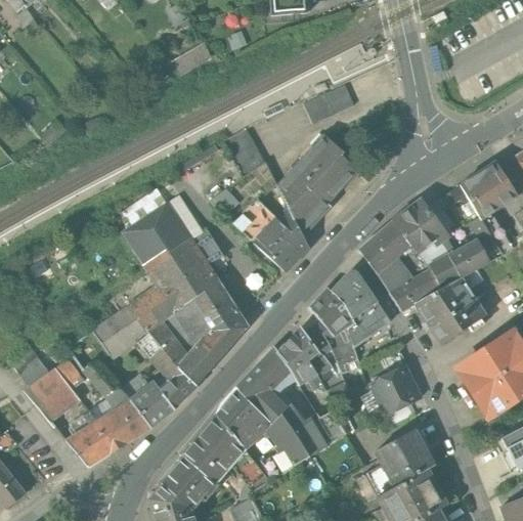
[(7,0),(18,11),(27,4),(24,0),(7,0)]
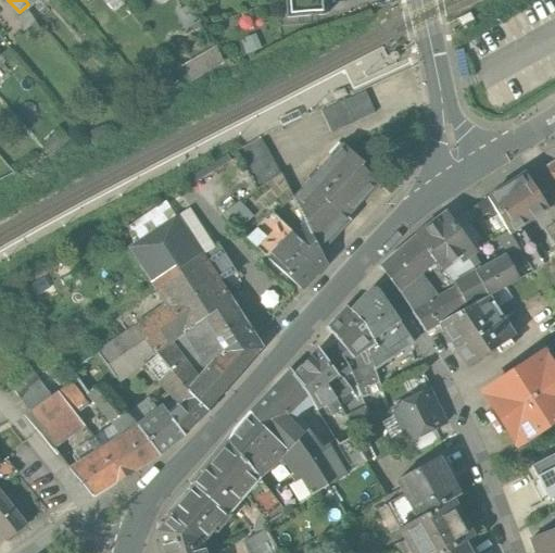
[(287,0),(288,17),(327,15),(325,0),(287,0)]
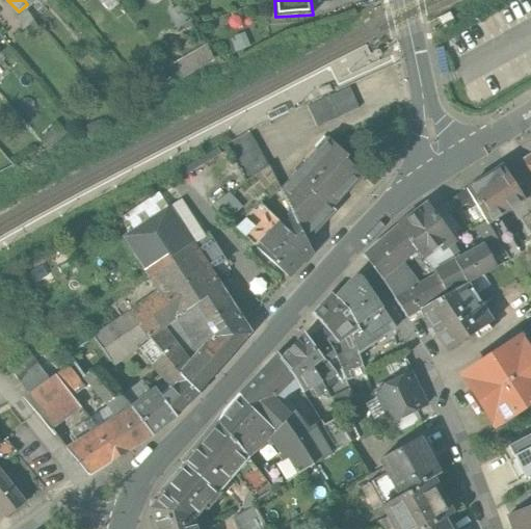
[(35,21),(27,9),(18,17),(26,27),(35,21)]
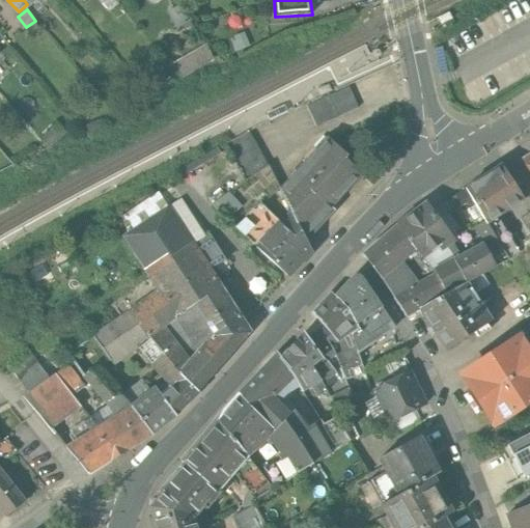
[(350,84),(309,103),(318,123),(360,106),(350,84)]
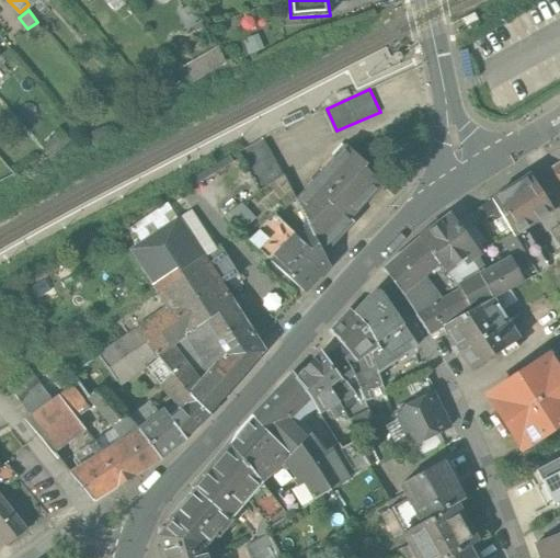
[(61,129),(43,146),(50,155),(70,138),(61,129)]
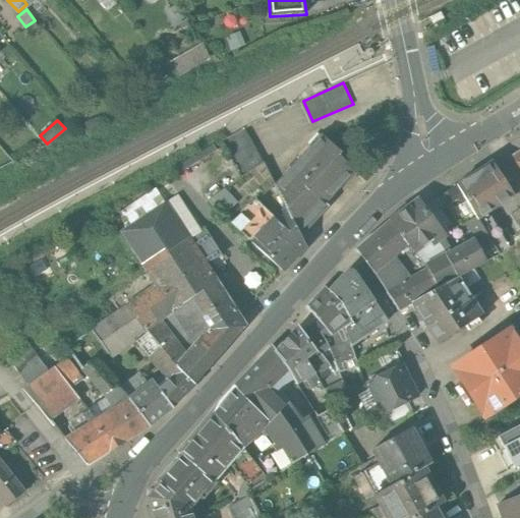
[(244,125),(222,138),(242,175),(264,161),(244,125)]
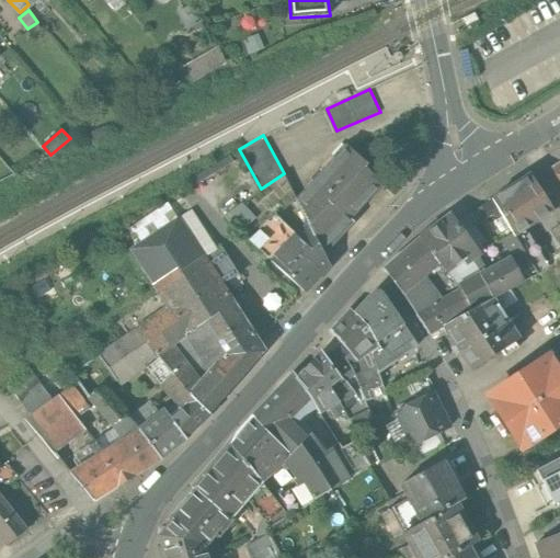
[(349,144),(297,198),(309,223),(323,250),(353,218),(350,216),(383,182),(366,166),(368,163),(349,144)]
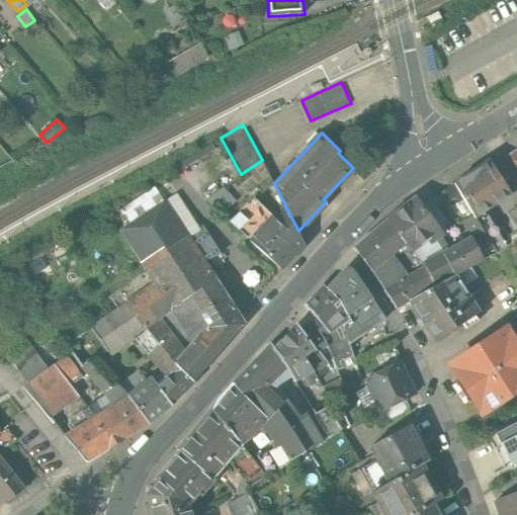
[(490,159),(455,182),(476,216),(483,229),(495,222),(491,215),(485,212),(513,193),(490,159)]
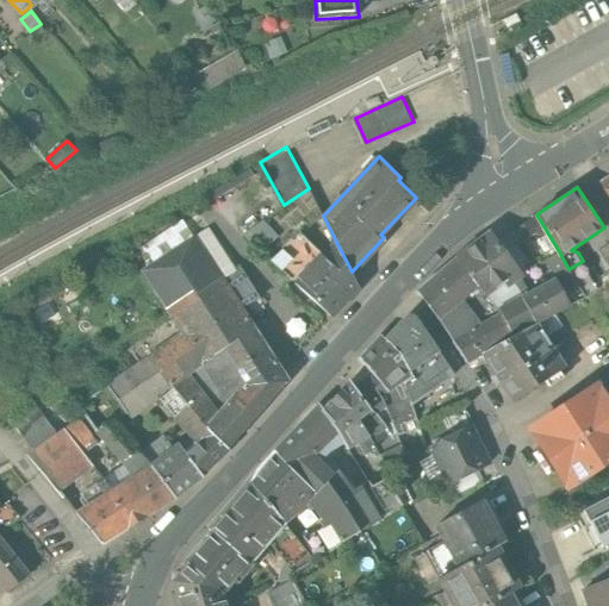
[(300,231),(273,258),(297,281),(323,254),(300,231)]
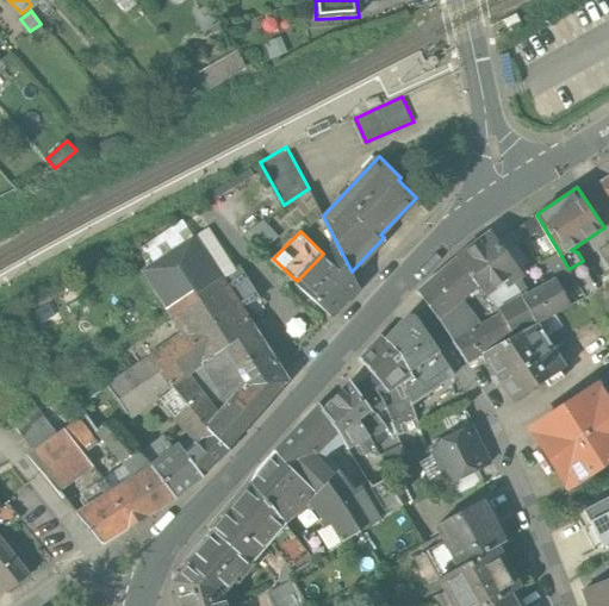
[(517,272),(490,233),(459,256),(478,283),(485,294),(517,272)]
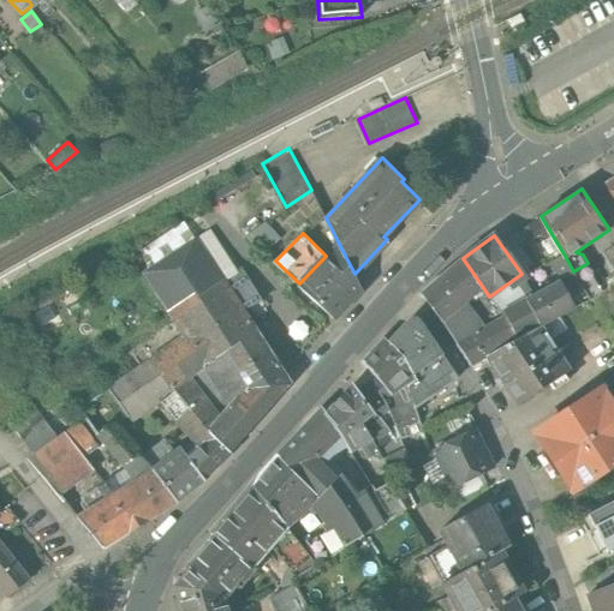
[(242,267),(222,279),(196,238),(147,271),(188,334),(189,334),(208,361),(207,363),(208,364),(207,365),(216,381),(224,376),(213,358),(225,351),(242,378),(266,411),(290,384),(243,311),(262,298),(242,267)]
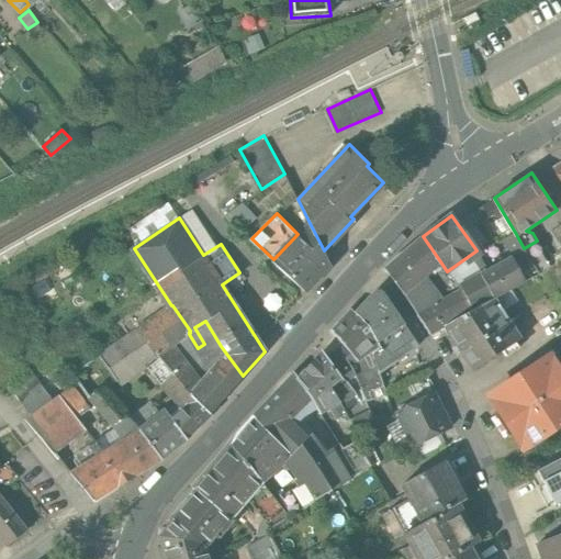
[(298,234),(273,259),(306,289),(331,264),(324,250),(310,223),(298,234)]
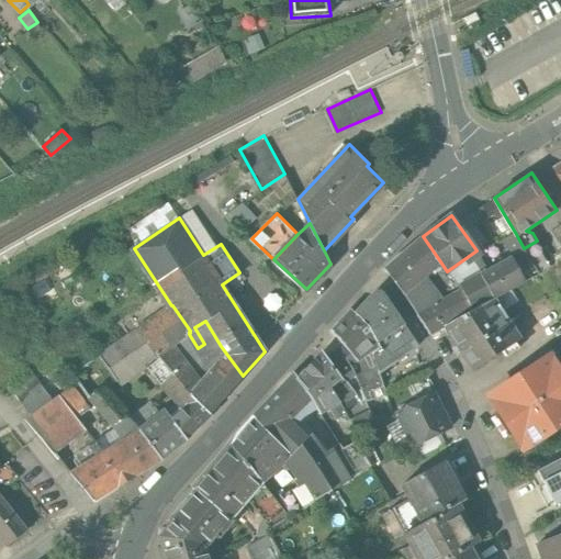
[(516,234),(503,242),(513,258),(517,265),(530,259),(524,248),(516,234)]
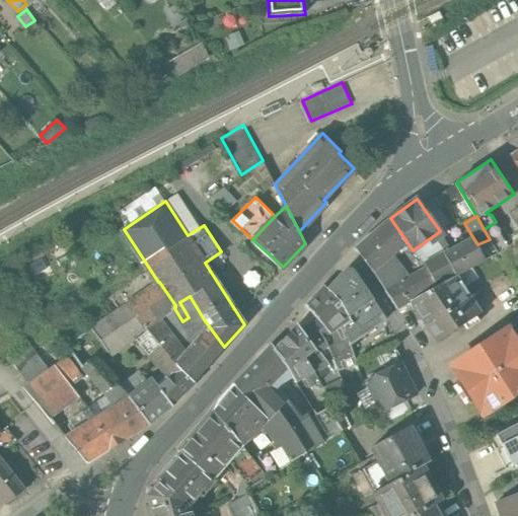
[(371,234),(356,246),(373,269),(391,254),(407,241),(390,218),(371,234)]
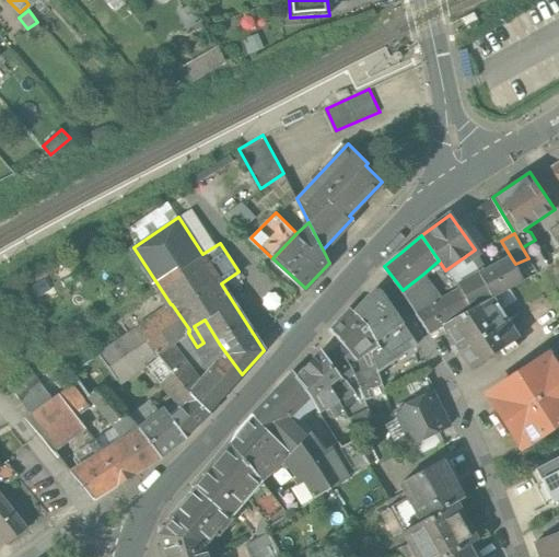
[(550,265),(535,240),(522,247),(528,258),(537,273),(550,265)]
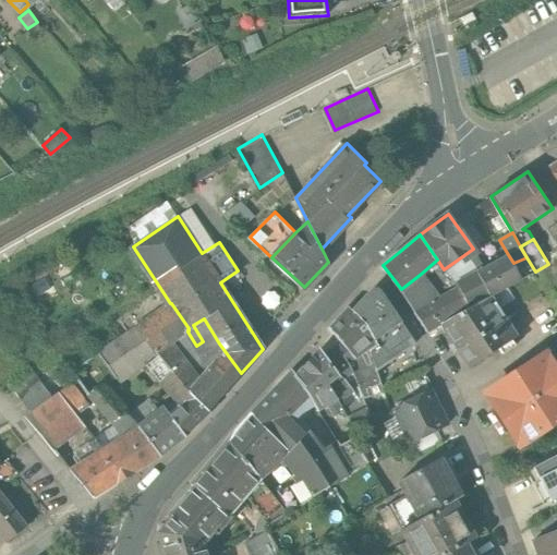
[(473,249),(444,269),(452,280),(458,277),(461,282),(479,273),(485,269),(473,249)]
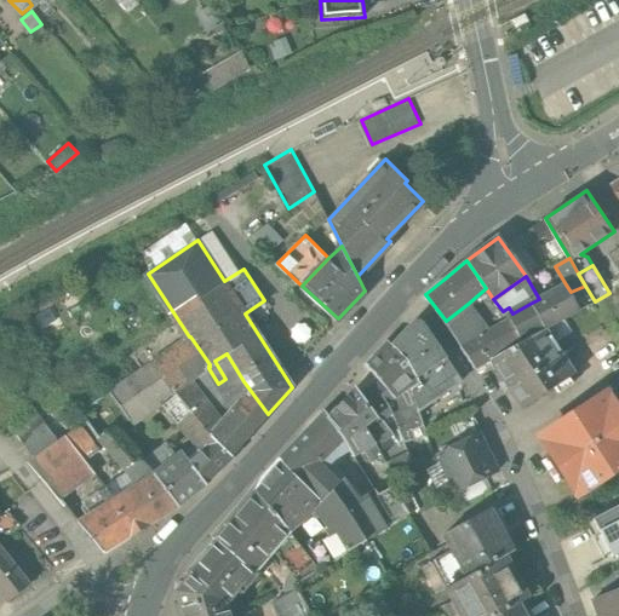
[(539,299),(532,303),(545,328),(579,310),(571,292),(566,285),(539,299)]
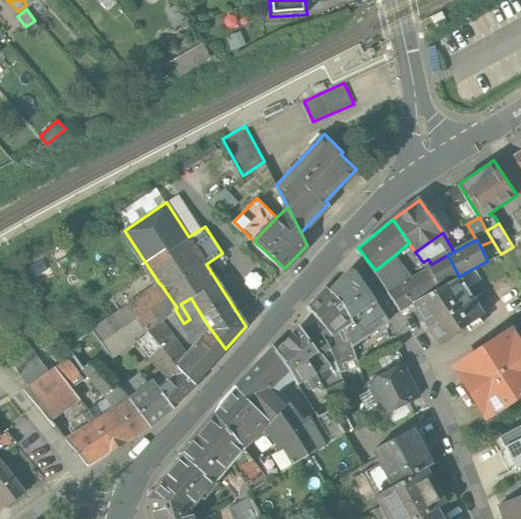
[(448,255),(431,264),(428,259),(423,262),(428,270),(439,287),(455,278),(459,276),(448,255)]
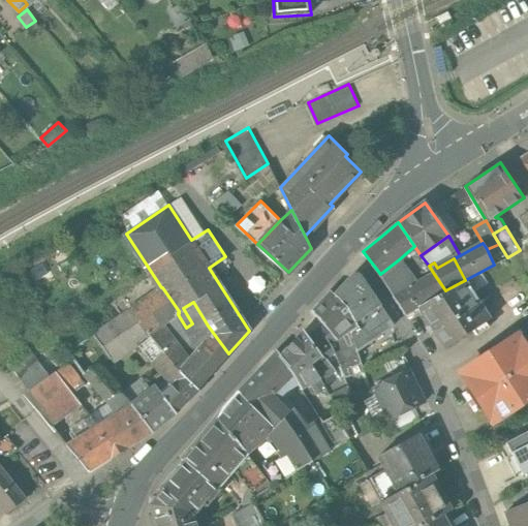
[(380,274),(395,296),(417,283),(399,259),(380,274)]
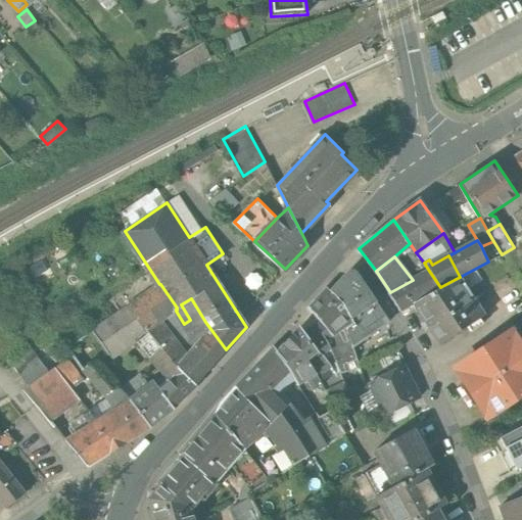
[(388,321),(356,272),(353,271),(352,270),(350,271),(349,271),(332,290),(346,304),(353,320),(356,323),(348,328),(353,344),(388,321)]
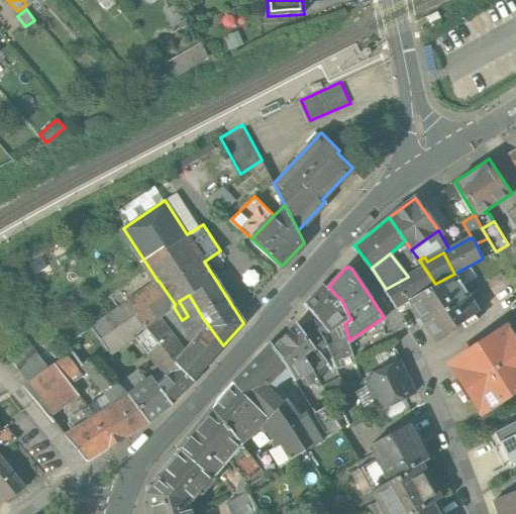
[(408,277),(386,289),(397,306),(411,298),(435,284),(424,268),(408,277)]
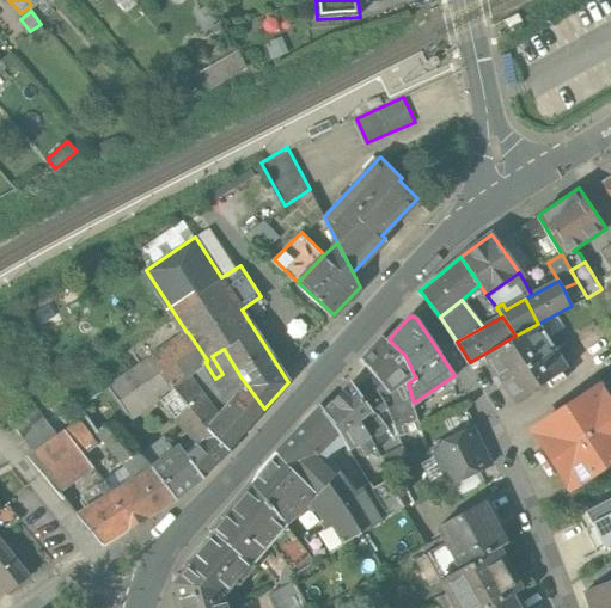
[(515,336),(487,352),(517,400),(568,368),(555,347),(549,350),(533,326),(515,336)]
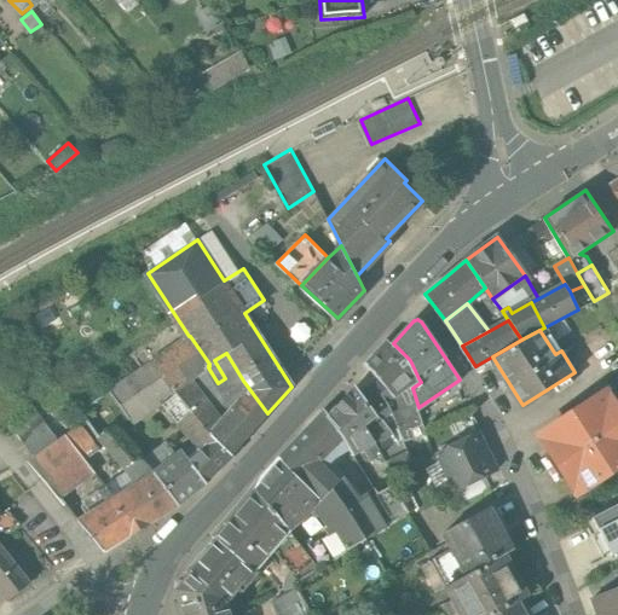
[(189,336),(154,360),(174,388),(177,387),(191,377),(208,365),(209,364),(190,336),(189,336)]
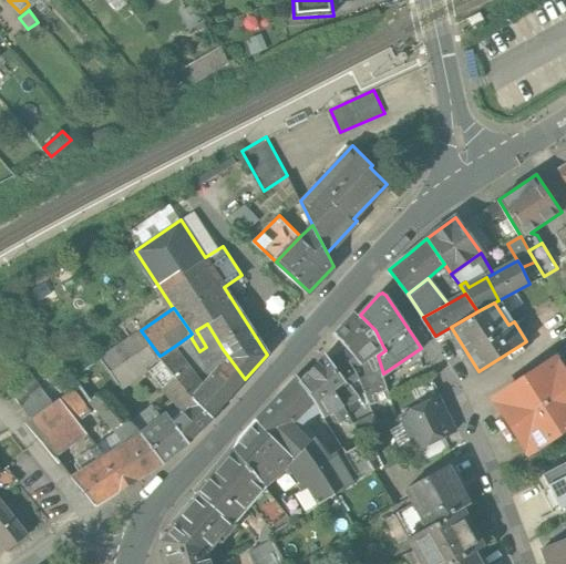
[(360,315),(356,310),(336,332),(349,348),(361,362),(362,361),(383,347),(376,330),(360,315)]
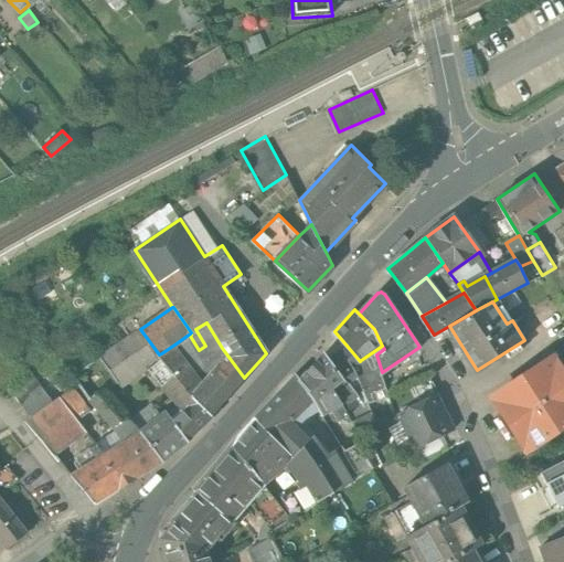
[(140,329),(72,374),(94,404),(115,426),(129,415),(108,390),(146,364),(163,385),(178,374),(161,353),(159,354),(140,329)]
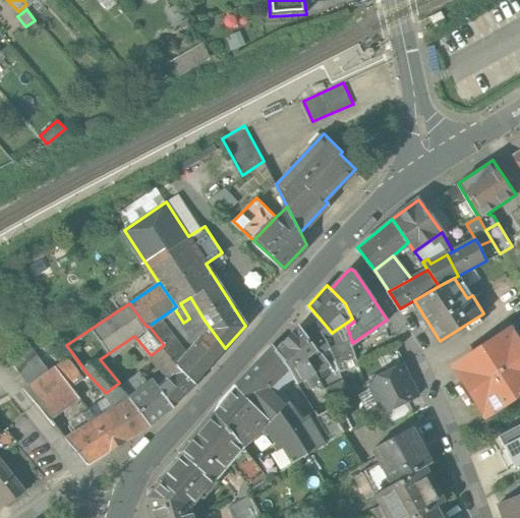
[(182,346),(161,318),(149,326),(164,345),(194,382),(203,373),(191,360),(187,354),(182,346)]
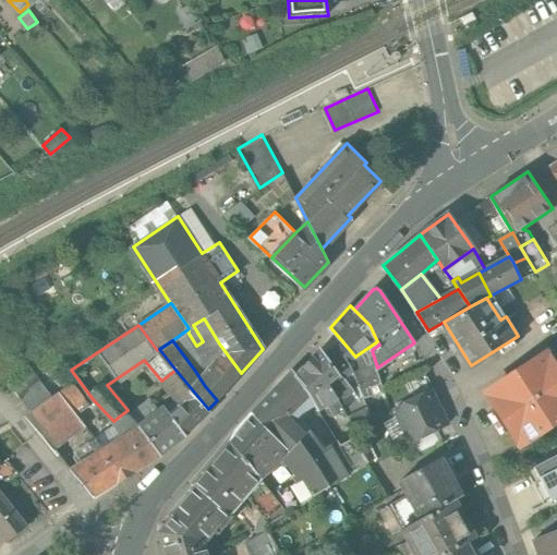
[(343,342),(327,356),(336,368),(342,363),(348,360),(349,362),(355,357),(343,342)]
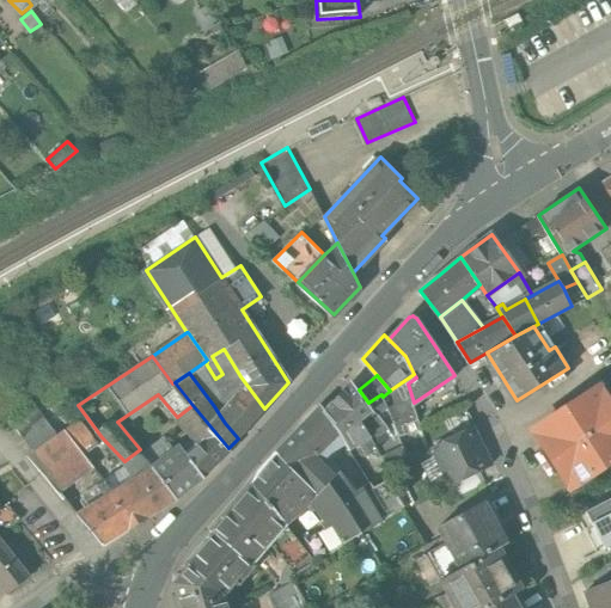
[(240,376),(228,384),(228,382),(219,388),(230,405),(220,416),(225,423),(238,438),(264,409),(240,376)]
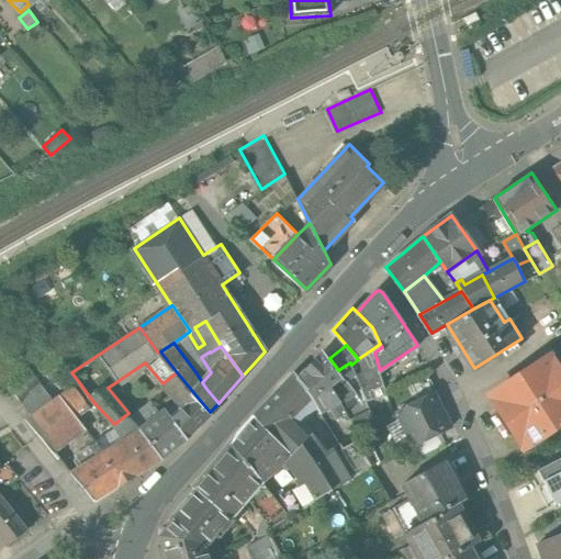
[(329,358),(323,350),(299,377),(296,375),(298,373),(295,371),(293,373),(314,398),(322,411),(329,405),(337,417),(347,412),(346,409),(331,384),(341,376),(338,370),(329,358)]
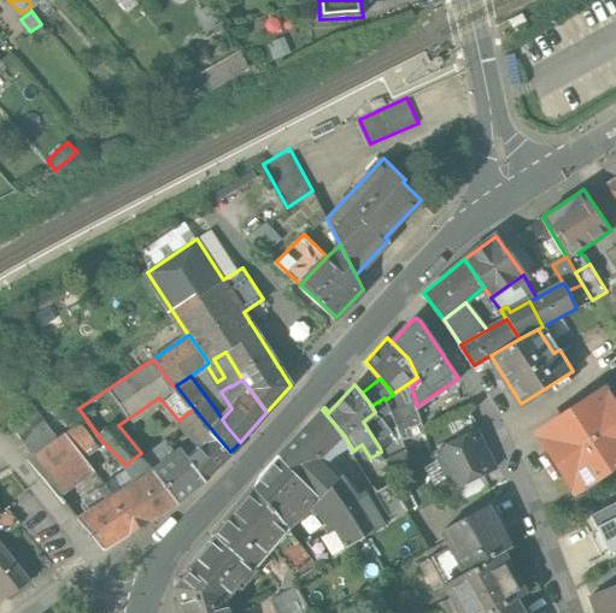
[(615,407),(605,392),(540,432),(576,489),(615,463),(615,407)]
